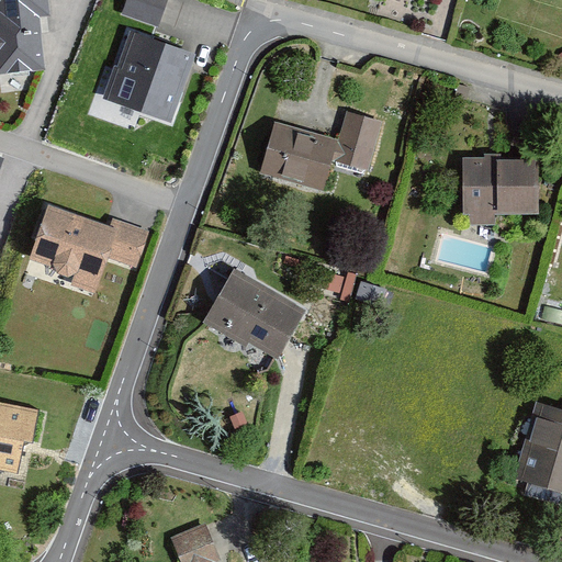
[(48,0),(0,0),(0,76),(46,70),(40,19),(51,18),(48,0)]
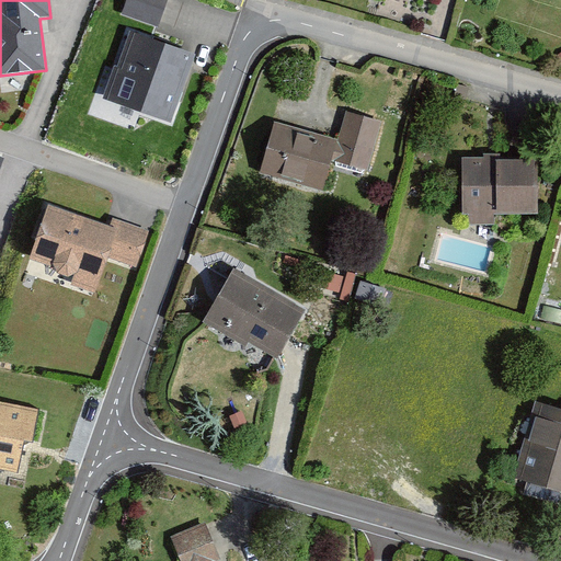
[(127,0),(122,15),(159,29),(168,0),(127,0)]
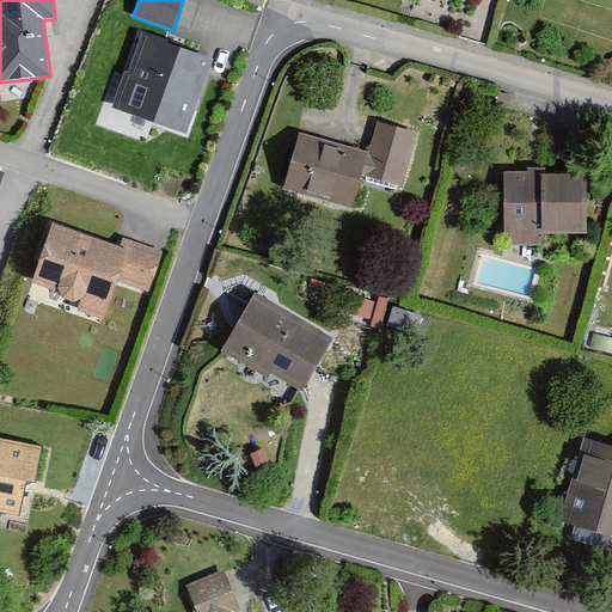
[(144,35),(117,109),(185,134),(213,60),(144,35)]
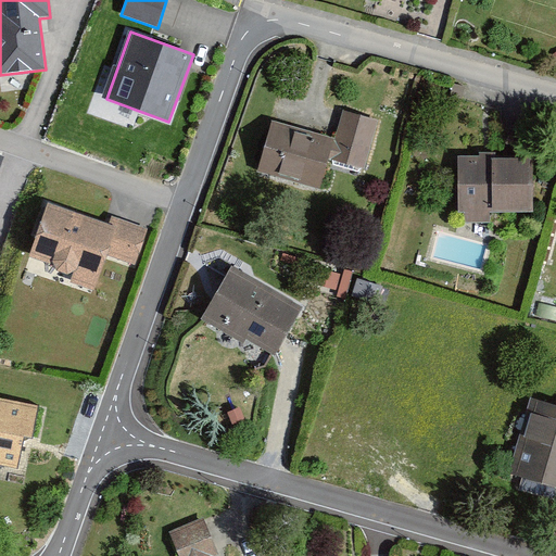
[(342,112),(335,139),(329,160),(365,169),(378,122),(342,112)]
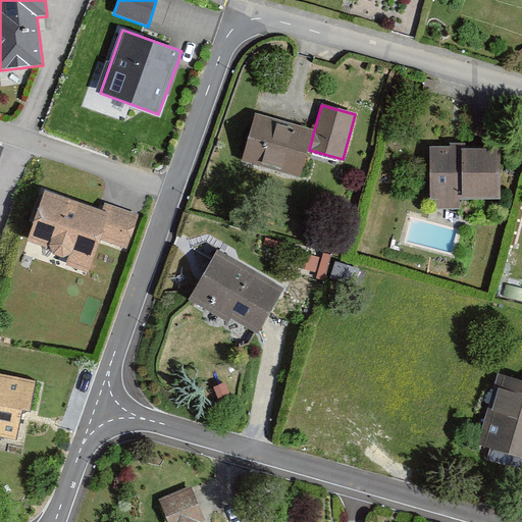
[(314,131),(255,115),(243,162),(302,177),(309,150),(314,131)]
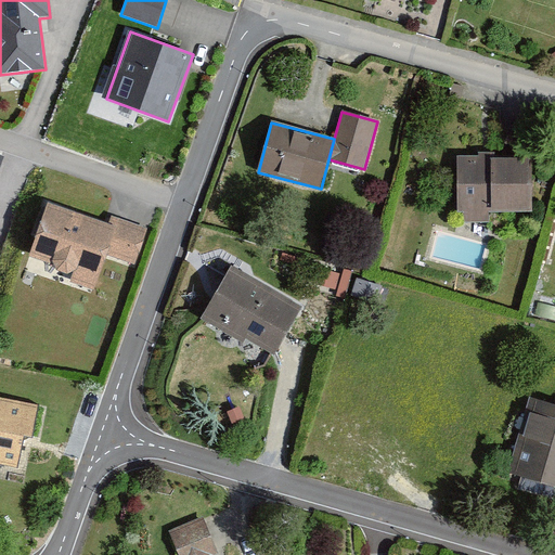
[(530,211),(531,156),(457,156),(456,213),(463,213),(463,222),(490,222),(490,211),(530,211)]
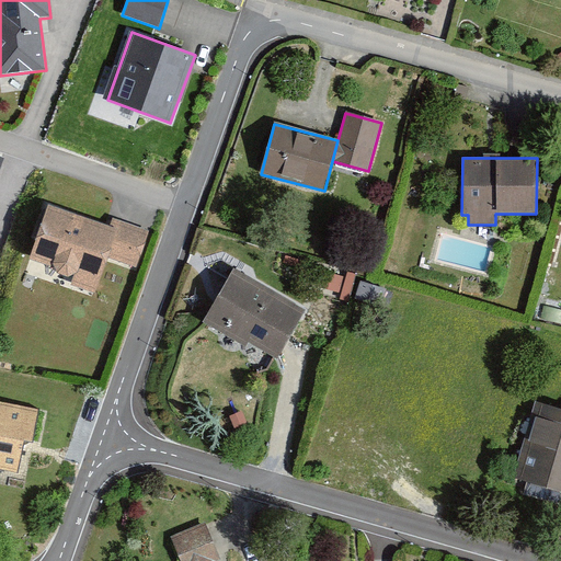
[(48,205),(29,260),(75,275),(71,285),(95,294),(109,258),(136,267),(149,231),(112,218),(110,226),(48,205)]
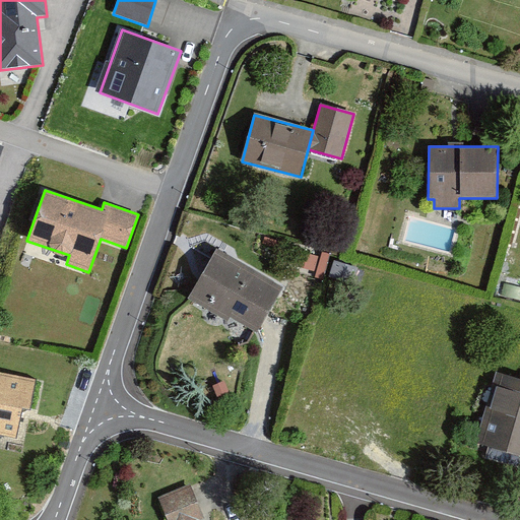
[(281,290),(216,253),(191,297),(256,334),(281,290)]
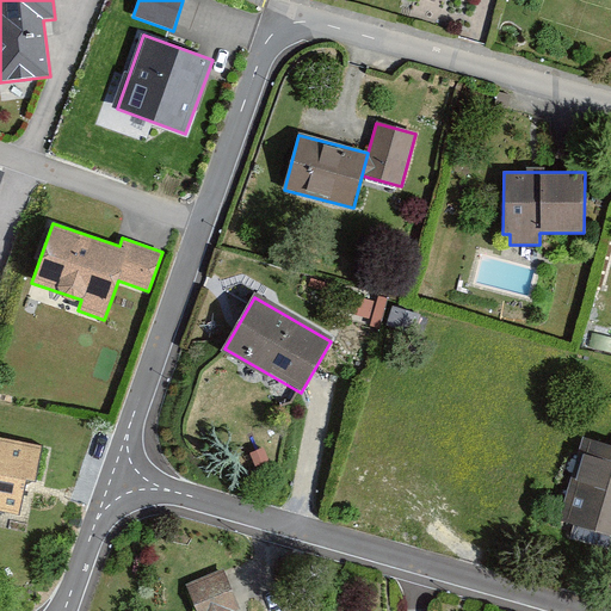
[(32,443),(0,437),(0,514),(19,518),(32,443)]
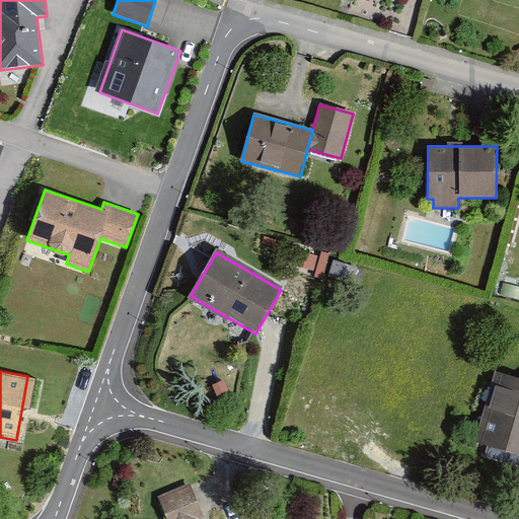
[(518,378),(495,371),(474,442),(518,454),(518,378)]
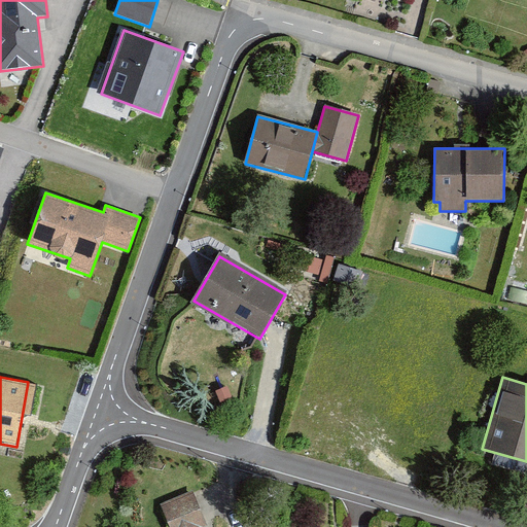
[(201,526),(208,525),(194,490),(161,504),(170,526),(201,526)]
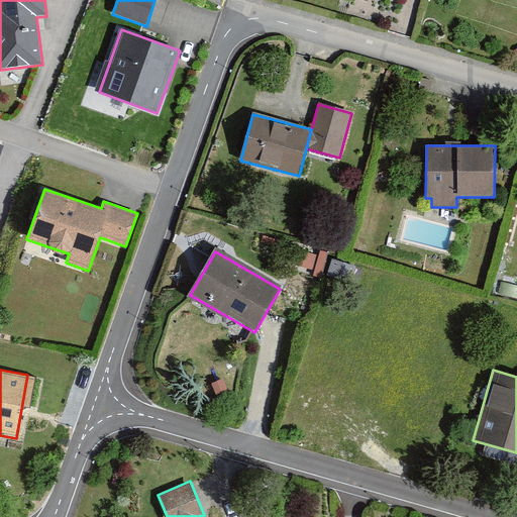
All buildings are outlined.
